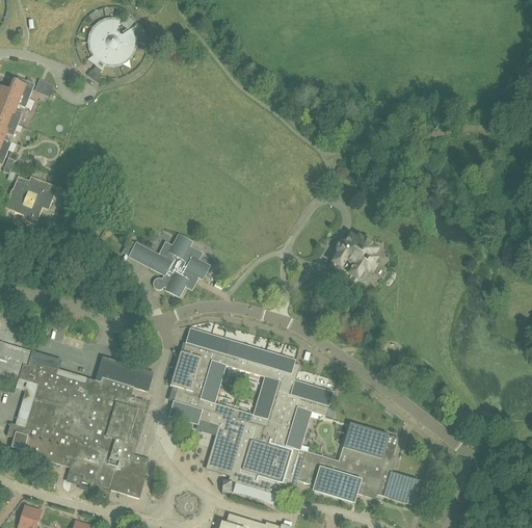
[(94,52),(91,53),(90,54),(91,55),(94,53),(99,57),(95,62),(102,68),(103,68),(105,61),(111,62),(118,61),(125,58),(130,53),(133,47),(135,40),(134,32),(130,26),(122,32),(116,28),(120,18),(112,17),(105,18),(99,21),(94,26),(90,32),(89,40),(90,46),(94,52)]
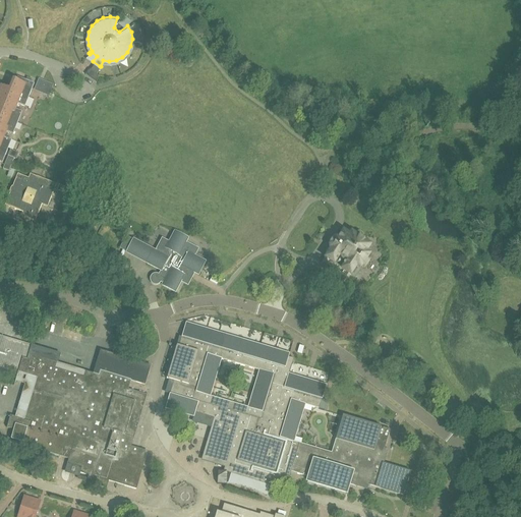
[(185,55),(188,59),(195,55),(192,51),(185,55)]
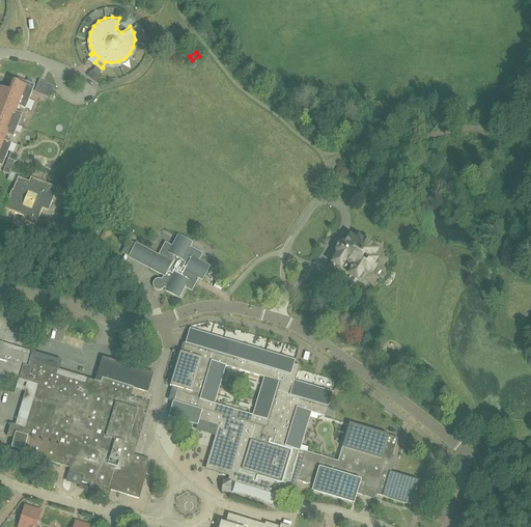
[(87,73),(98,81),(101,74),(91,66),(87,73)]
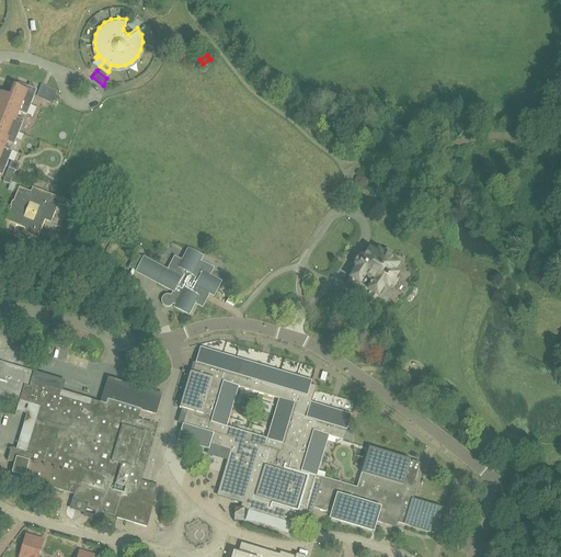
[(19,78),(16,82),(14,81),(11,91),(1,88),(0,91),(0,111),(1,112),(0,114),(0,170),(2,171),(12,146),(3,143),(7,136),(15,139),(25,116),(15,112),(18,106),(26,111),(36,84),(19,78)]
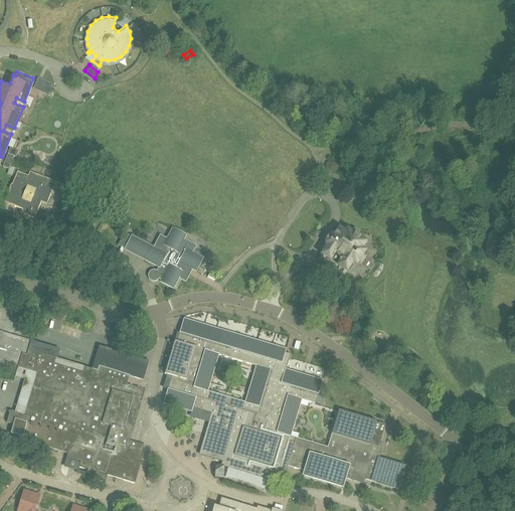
[(34,83),(41,86),(44,76),(37,74),(34,83)]
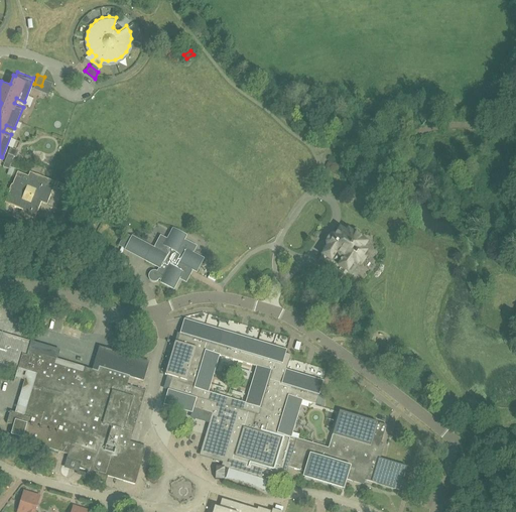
[(9,166),(14,153),(7,150),(2,163),(9,166)]
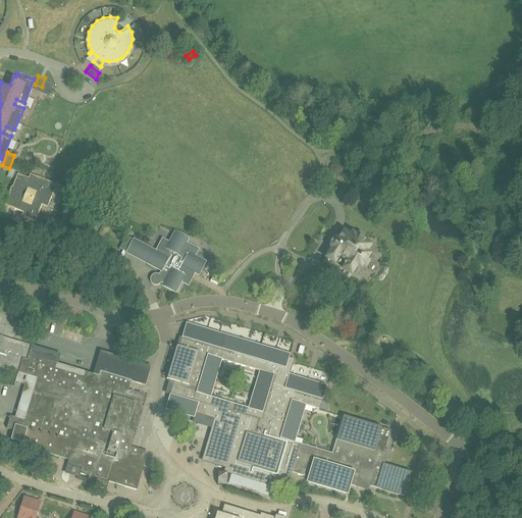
[(30,170),(29,174),(17,170),(5,202),(22,209),(20,213),(35,218),(42,201),(47,203),(56,180),(30,170)]
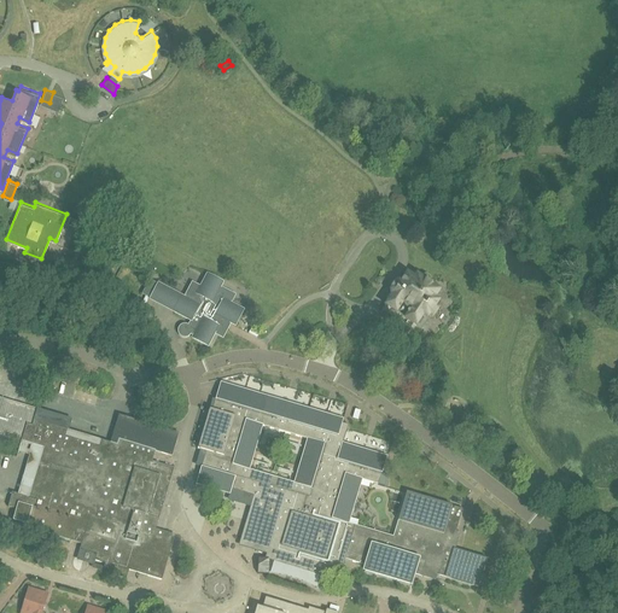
[(225,278),(209,269),(202,281),(193,297),(159,276),(150,293),(174,307),(191,315),(187,320),(182,319),(180,317),(178,319),(175,321),(174,325),(174,327),(175,330),(178,332),(181,333),(185,333),(187,332),(190,328),(193,331),(191,333),(207,342),(213,331),(222,315),(234,323),(243,307),(232,299),(216,291),(222,282),(225,278)]
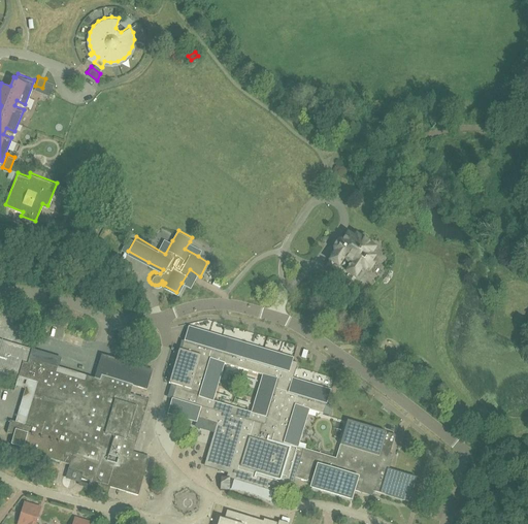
[(351,272),(348,277),(352,280),(354,276),(355,274),(360,277),(367,267),(369,269),(376,258),(373,257),(375,254),(372,251),(376,246),(366,238),(367,236),(367,233),(364,231),(360,232),(359,233),(356,231),(354,234),(348,230),(342,238),(340,237),(338,237),(334,244),(334,247),(335,248),(326,262),(330,265),(333,260),(351,272)]
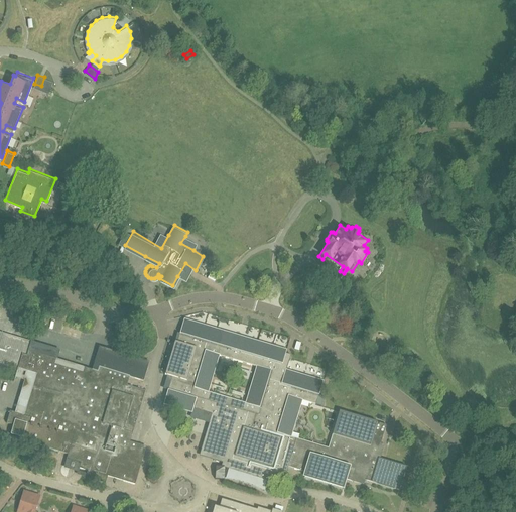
[(87,232),(83,239),(89,242),(92,235),(87,232)]
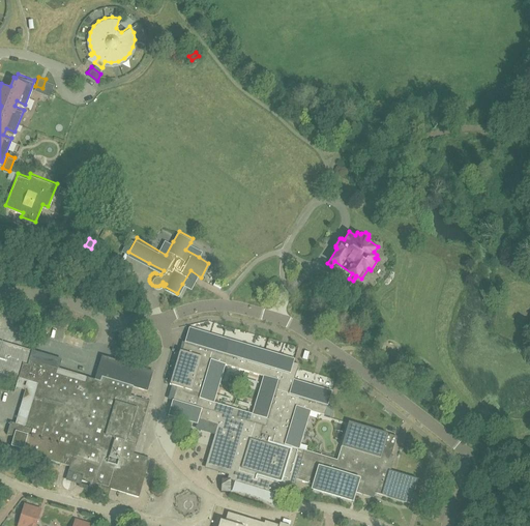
[(43,335),(46,327),(28,323),(26,331),(43,335)]
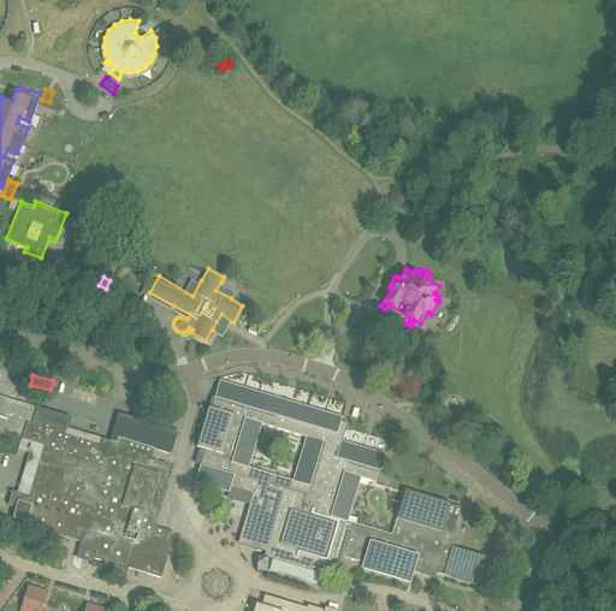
[(288,401),(286,399),(220,381),(213,408),(208,407),(196,445),(200,446),(207,449),(203,464),(202,467),(199,480),(202,481),(230,488),(232,490),(234,486),(247,490),(254,492),(252,503),(243,529),(243,532),(240,541),(267,550),(265,555),(258,555),(258,570),(259,570),(264,570),(267,571),(267,569),(273,570),(280,570),(288,573),(295,574),(302,576),(308,580),(313,582),(318,583),(320,574),(315,571),(324,567),(333,569),(336,568),(341,565),(343,557),(353,559),(355,559),(365,563),(363,567),(408,580),(410,575),(412,569),(425,574),(428,574),(431,567),(436,568),(434,570),(458,577),(477,583),(485,556),(474,552),(467,550),(451,546),(456,529),(452,528),(455,518),(458,505),(404,490),(400,506),(392,533),(363,525),(357,523),(349,521),(350,515),(360,482),(362,478),(369,479),(375,481),(378,482),(379,480),(383,468),(386,454),(385,454),(339,440),(344,422),(339,420),(341,416),(288,401)]
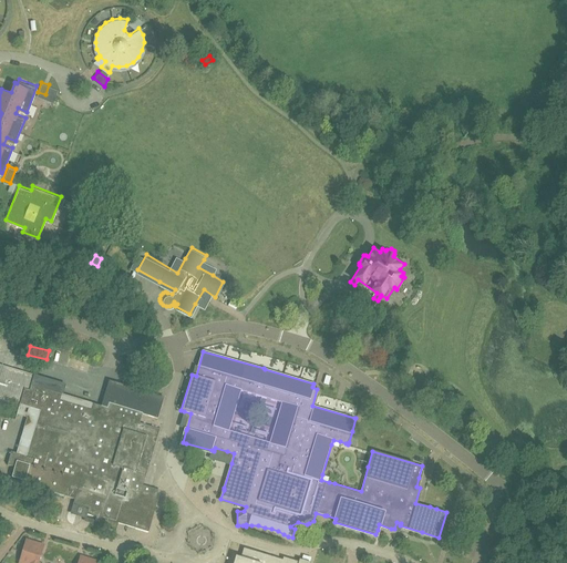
[(0,395),(19,400),(30,403),(27,415),(26,418),(17,451),(10,450),(8,458),(7,461),(14,463),(11,474),(22,478),(21,482),(54,492),(70,497),(69,501),(72,502),(85,507),(83,511),(93,513),(91,520),(112,525),(115,526),(117,520),(120,513),(137,519),(135,525),(148,529),(156,501),(157,497),(152,495),(155,487),(143,482),(160,426),(140,420),(142,411),(157,416),(164,393),(115,379),(105,411),(61,398),(62,393),(30,384),(33,372),(13,366),(0,361),(0,395)]
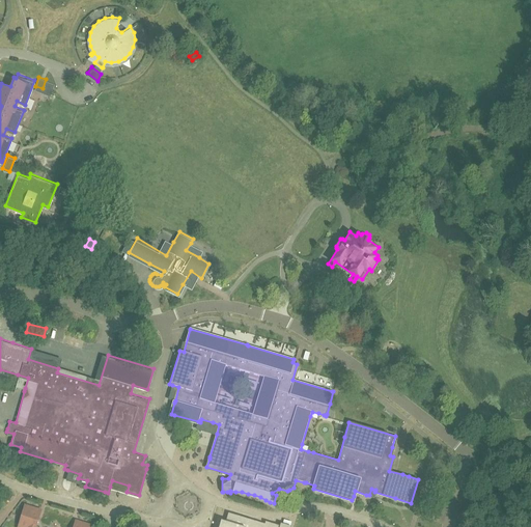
[(22,526),(87,526),(89,521),(76,517),(73,525),(72,526),(37,526),(38,524),(36,523),(38,515),(40,506),(27,502),(23,515),(21,514),(17,526),(22,526)]
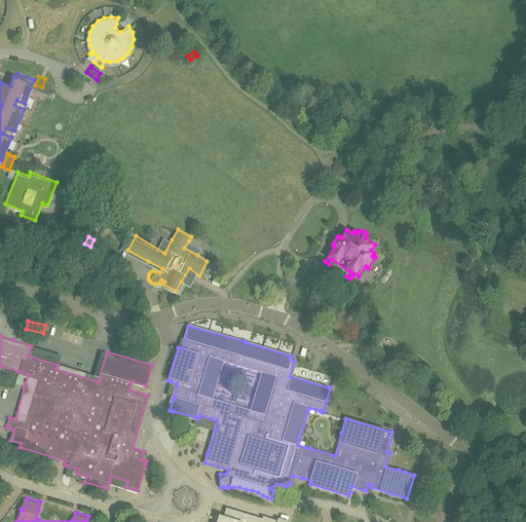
[(286,521),(288,519),(277,516),(274,521),(270,521),(272,519),(226,505),(223,514),(219,513),(215,521),(286,521)]
